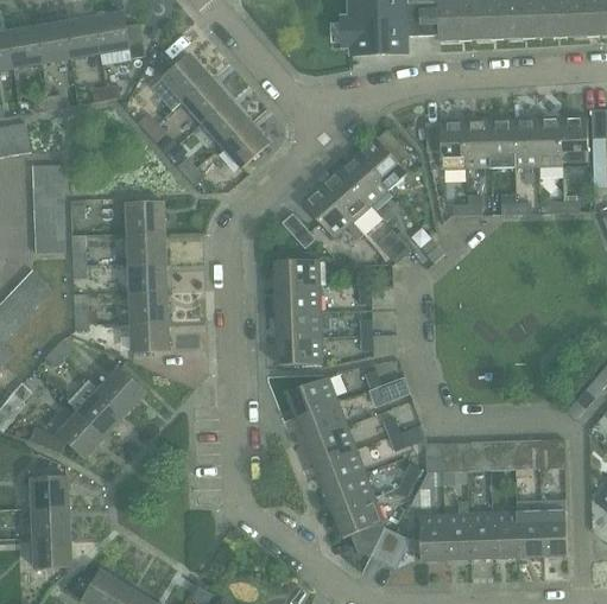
[(343,0),(345,14),(337,14),(339,45),(346,45),(346,53),(352,52),(408,51),(408,40),(406,35),(438,33),(437,0),(343,0)]
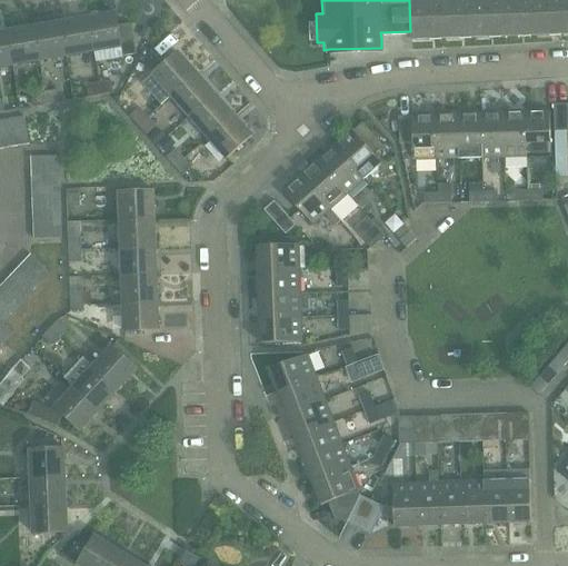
[(410,31),(410,38),(567,31),(567,0),(409,0),(410,31)]
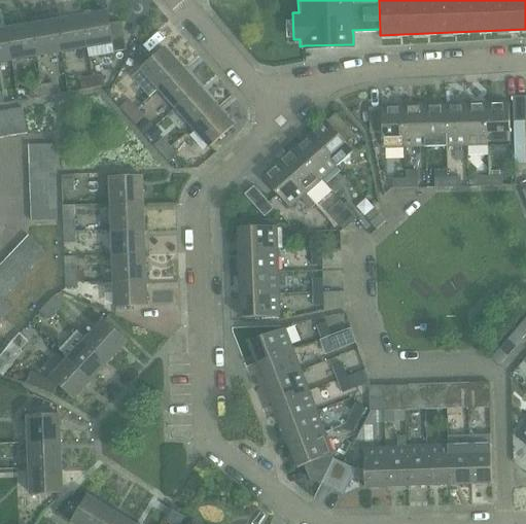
[(89,13),(94,44),(109,42),(111,50),(124,48),(118,21),(107,22),(105,10),(89,13)]
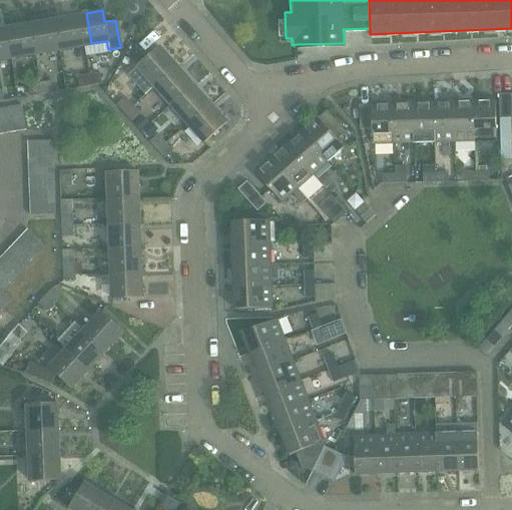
[(60,17),(65,47),(91,43),(86,13),(60,17)]
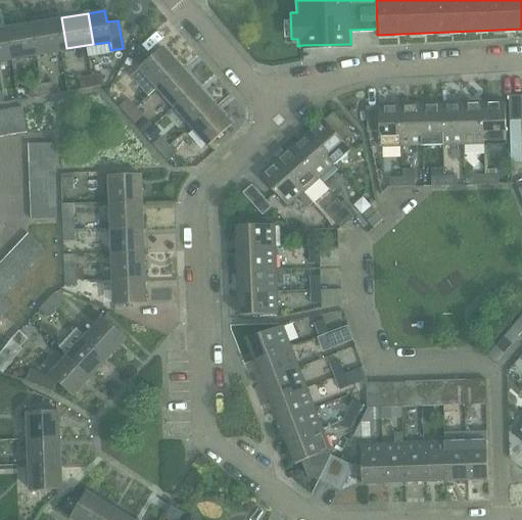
[(35,22),(40,53),(66,48),(61,17),(35,22)]
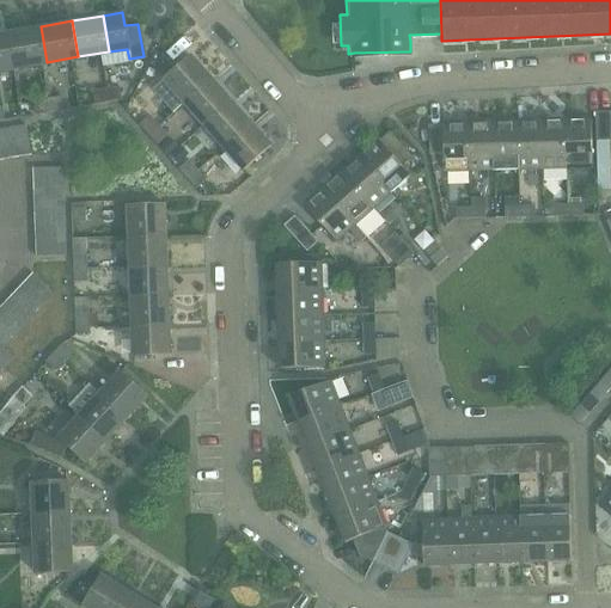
[(151,25),(146,35),(156,40),(160,30),(151,25)]
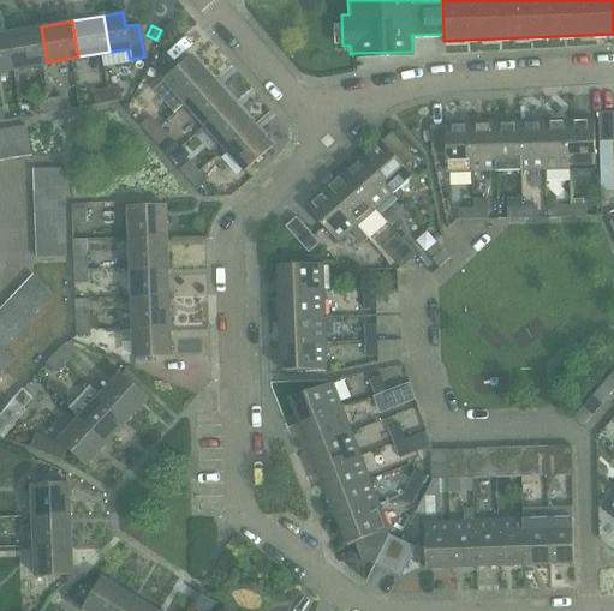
[(10,31),(16,67),(47,63),(41,27),(10,31)]
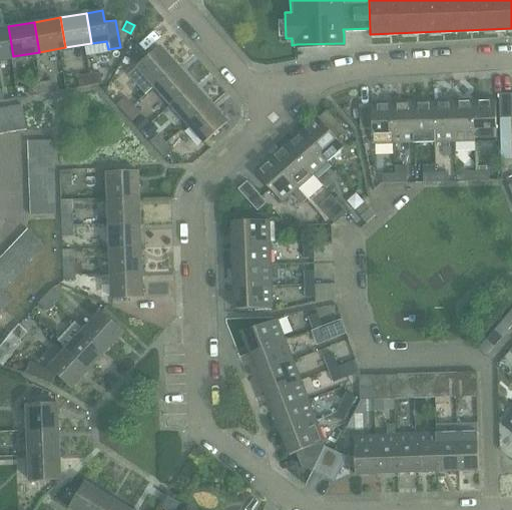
[(0,58),(13,56),(8,26),(0,27),(0,58)]
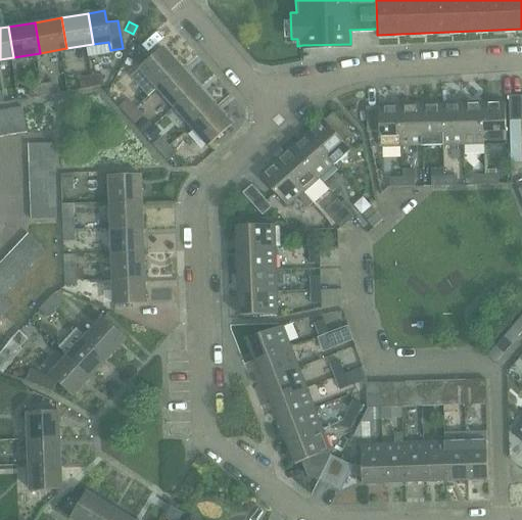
[(138,67),(130,75),(147,94),(155,87),(178,66),(160,47),(138,67)]
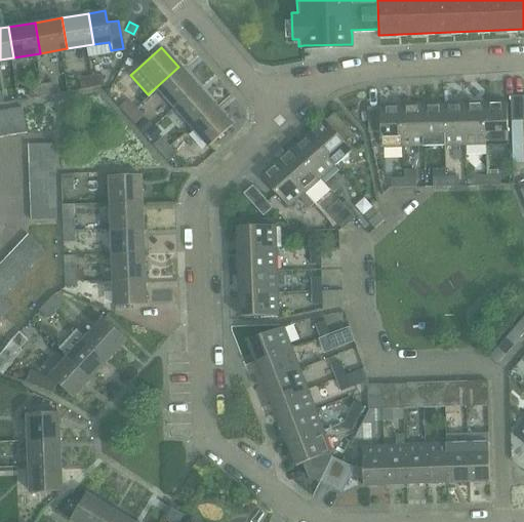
[(178,67),(156,87),(172,107),(196,85),(178,67)]
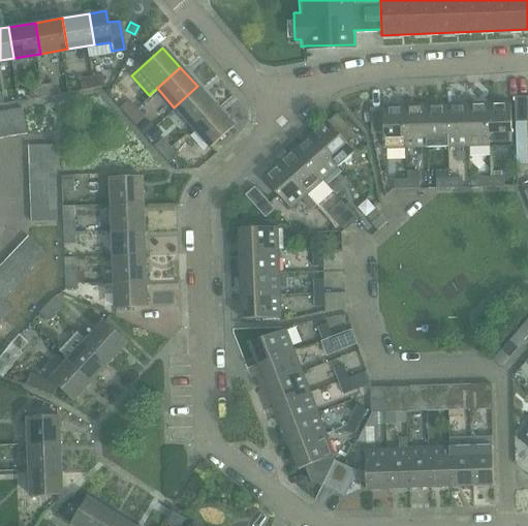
[(102,72),(91,74),(93,87),(104,85),(102,72)]
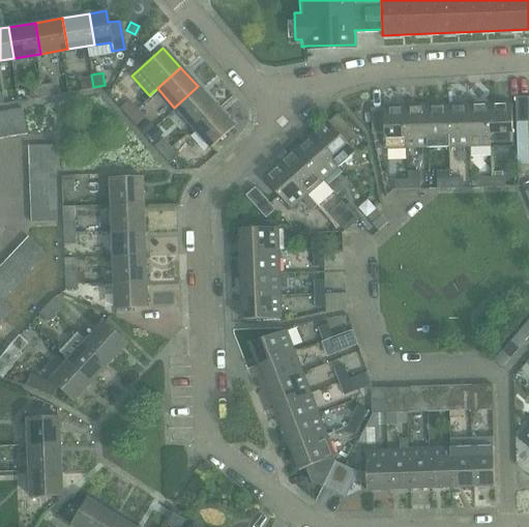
[(80,77),(82,89),(93,87),(91,75),(80,77)]
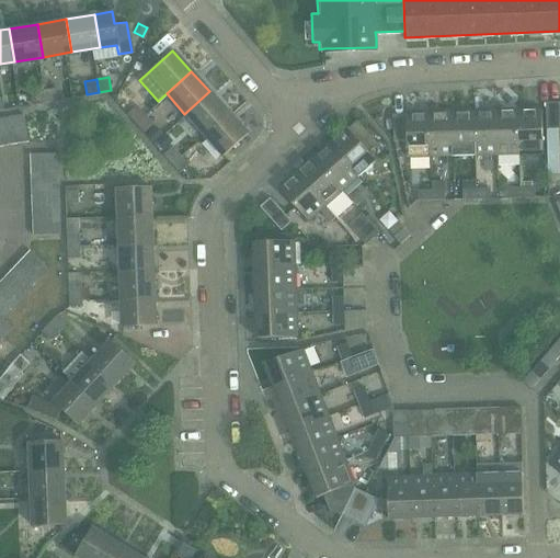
[(47,87),(49,100),(58,98),(56,86),(47,87)]
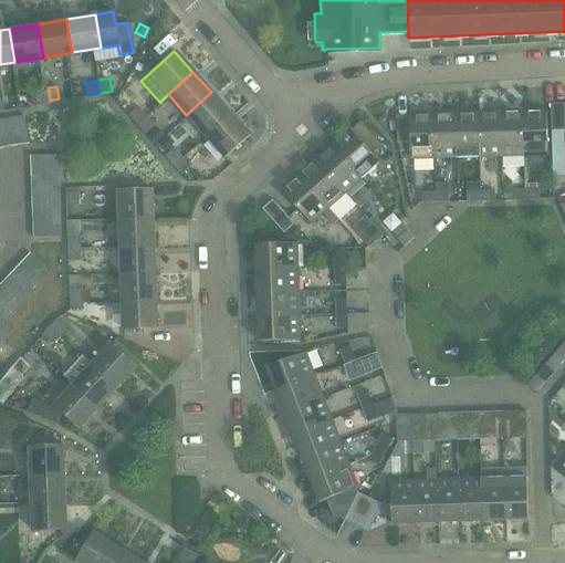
[(33,104),(50,101),(48,87),(31,91),(33,104)]
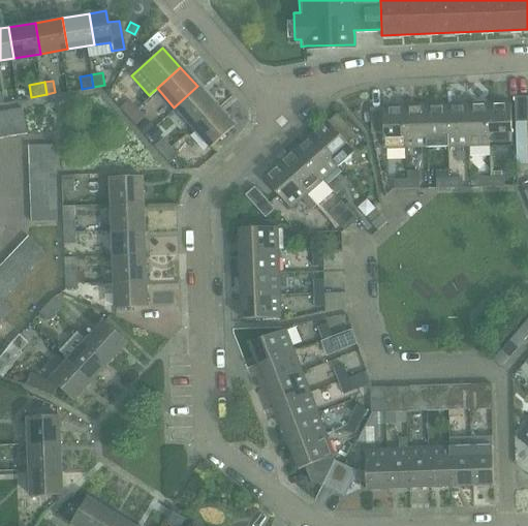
[(197,86),(174,107),(191,126),(214,105),(197,86)]
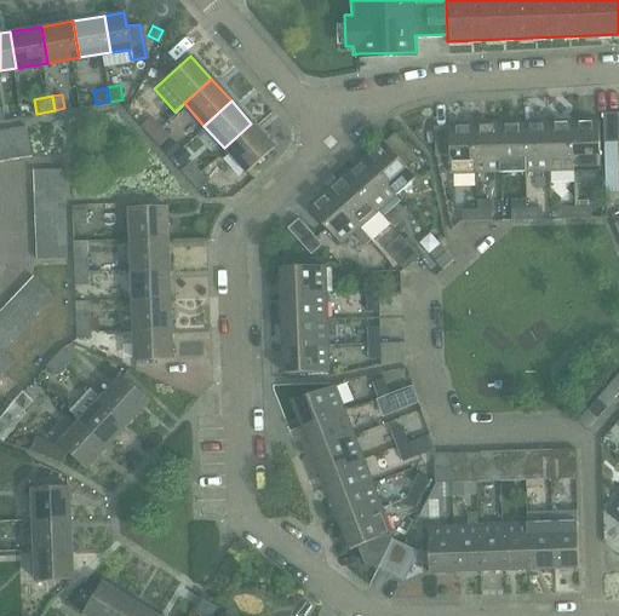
[(602,111),(603,140),(618,140),(617,111),(602,111)]
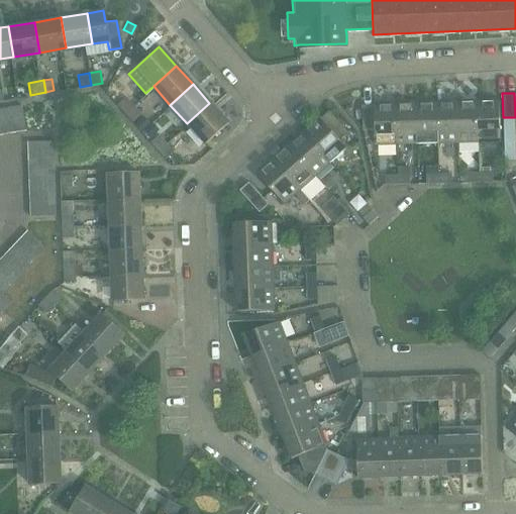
[(118,104),(124,111),(133,103),(126,96),(118,104)]
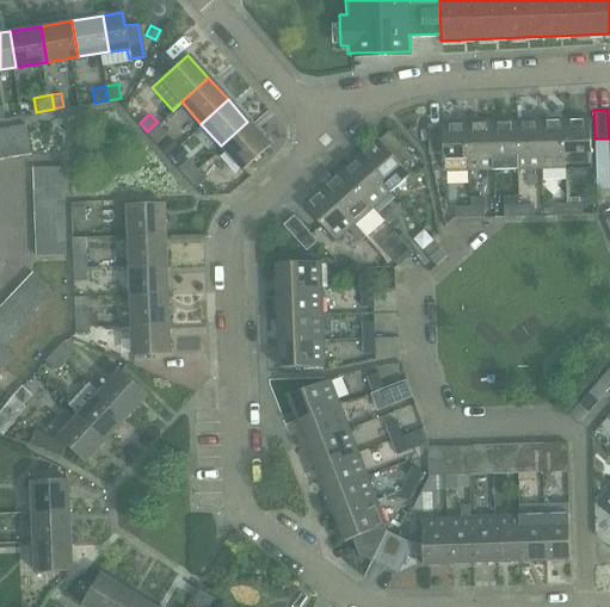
[(565,116),(565,166),(591,166),(590,115),(565,116)]
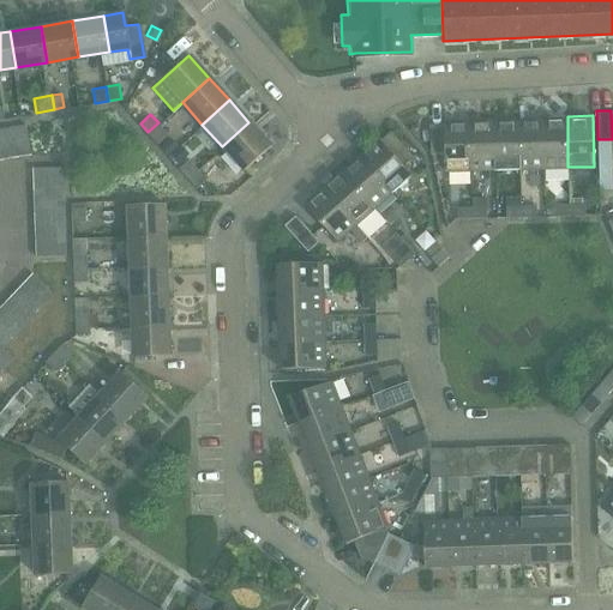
[(542,118),(542,168),(568,167),(568,116),(542,118)]
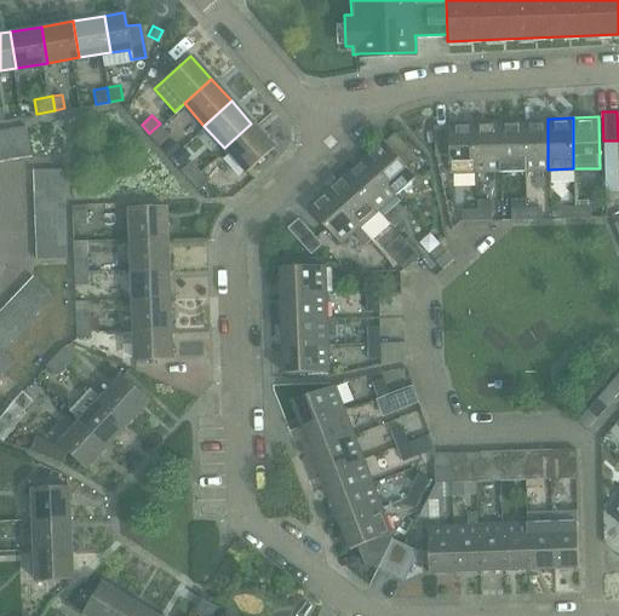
[(498,120),(499,171),(523,171),(523,119),(498,120)]
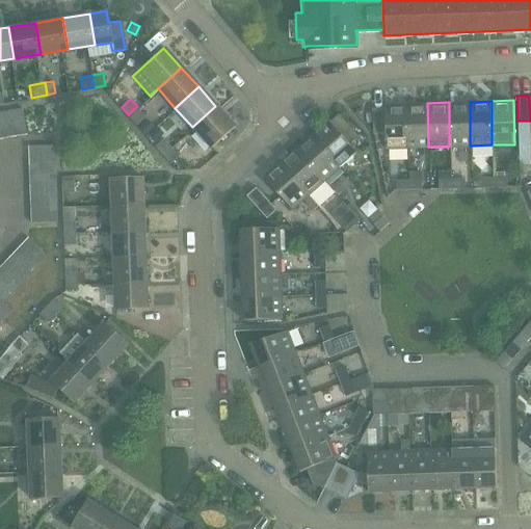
[(449,102),(449,147),(470,146),(470,102),(449,102)]
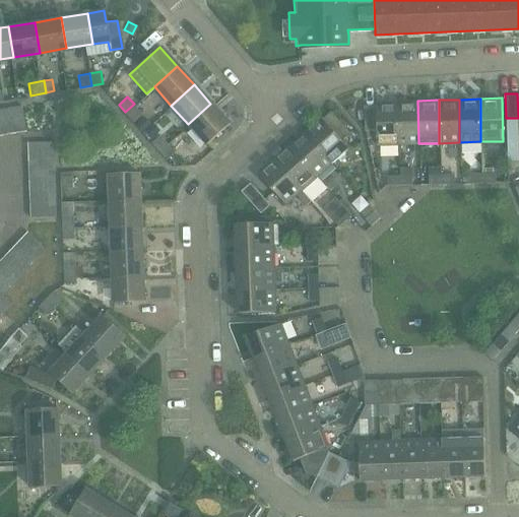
[(397,102),(398,144),(418,143),(417,101),(397,102)]
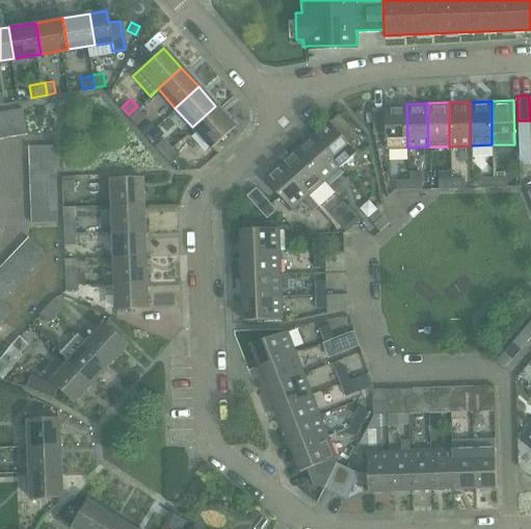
[(386,149),(407,148),(406,104),(385,104),(385,107),(372,107),(373,132),(386,132),(386,149)]
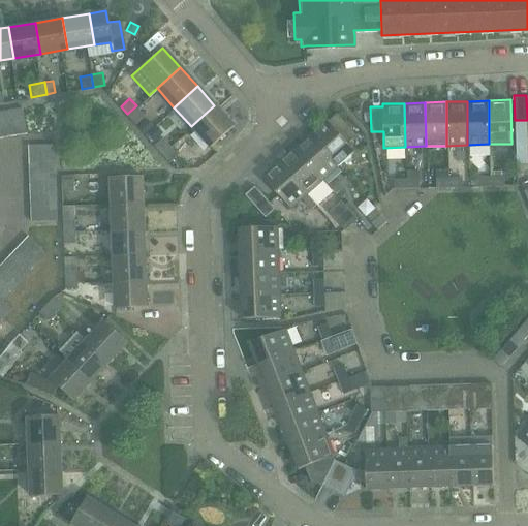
[(145,116),(136,105),(127,114),(135,123),(145,116)]
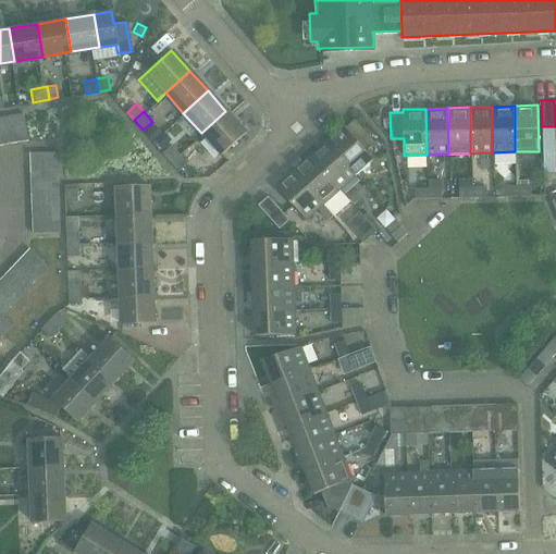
[(225,111),(201,133),(220,154),(244,132),(225,111)]
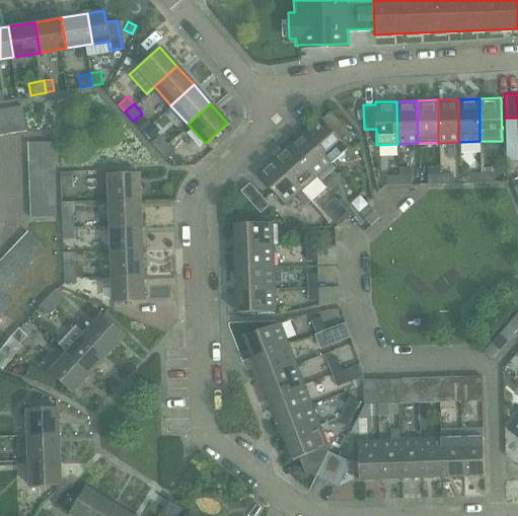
[(8,107),(12,131),(24,129),(20,105),(8,107)]
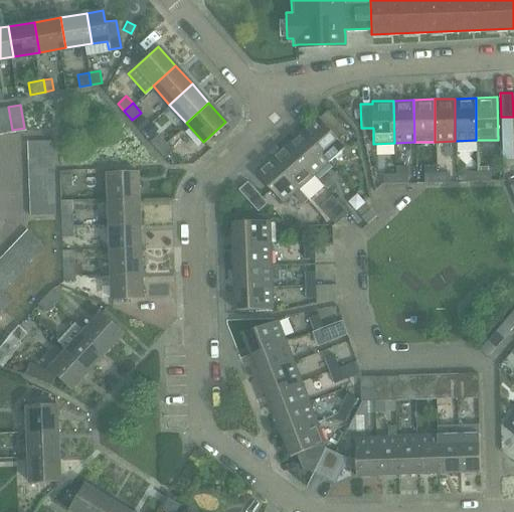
[(0,132),(12,130),(8,107),(0,108),(0,132)]
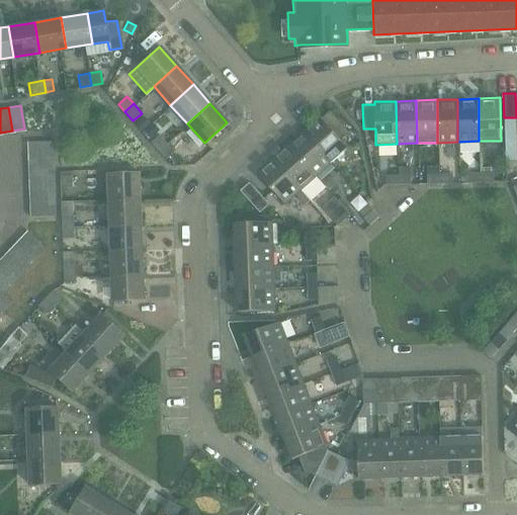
[(302,131),(329,162),(346,147),(339,140),(348,132),(329,109),(319,117),(318,116),(302,131)]
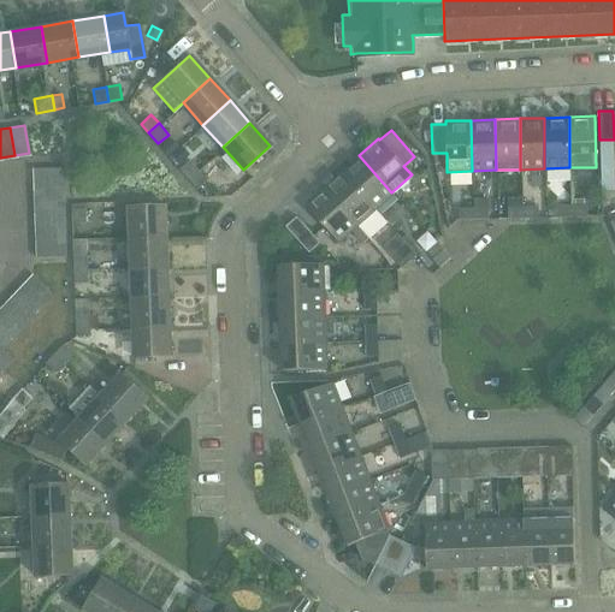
[(171,136),(160,146),(167,153),(178,144),(171,136)]
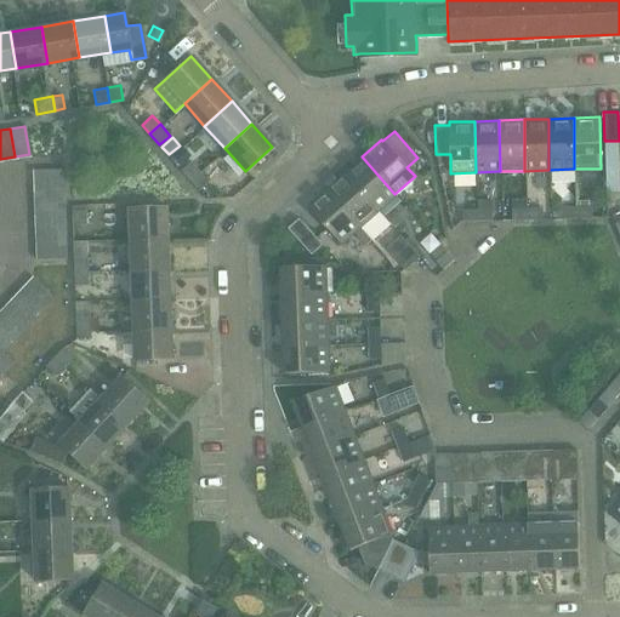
[(182,147),(172,156),(180,165),(189,155),(182,147)]
